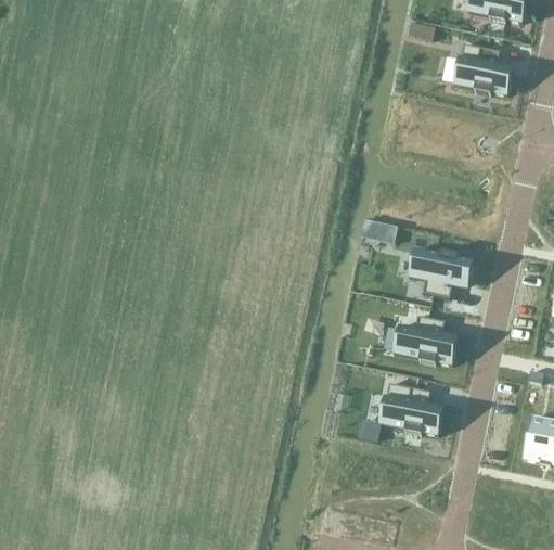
[(467,9),(466,11),(488,15),(488,17),(504,22),(504,18),(520,22),(526,0),(471,0),(469,9),(467,9)]
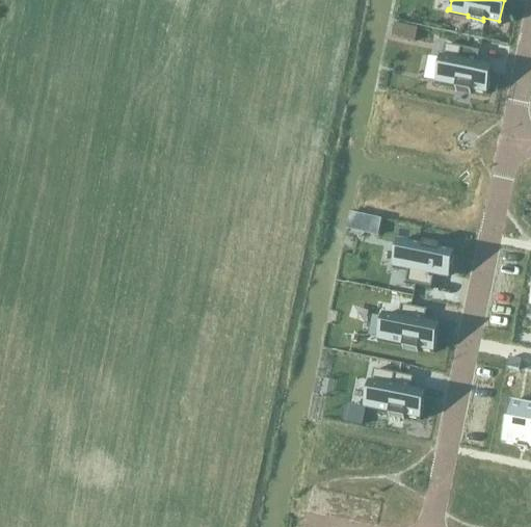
[(415,25),(391,20),(388,33),(413,37),(415,25)]
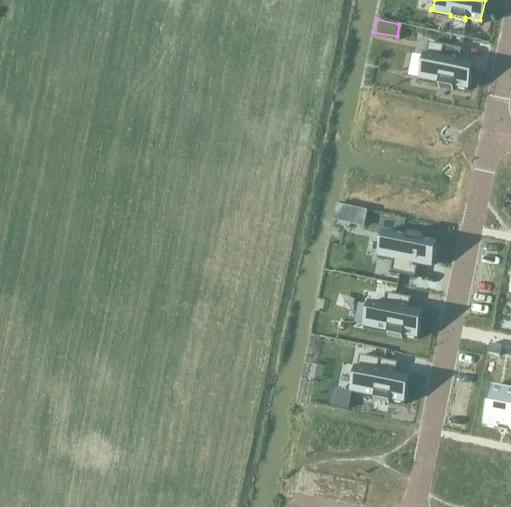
[(417,75),(417,77),(437,81),(436,83),(451,87),(452,84),(467,87),(471,65),(464,64),(464,60),(457,58),(460,47),(427,40),(424,51),(422,51),(422,53),(424,54),(419,75),(417,75)]
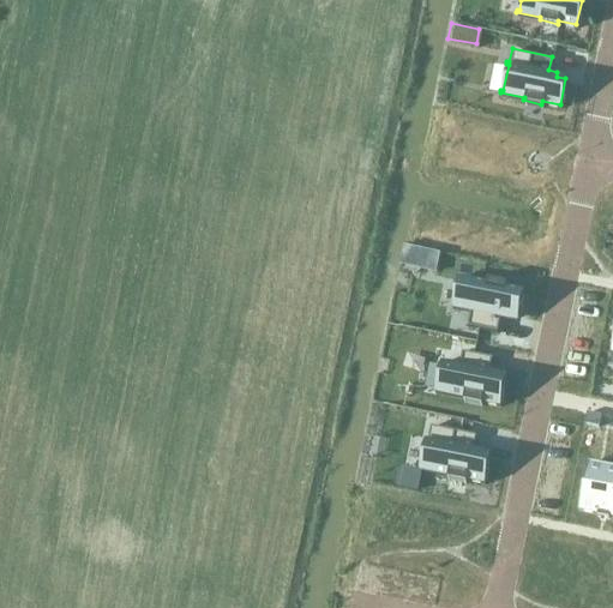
[(589,150),(612,154),(612,128),(594,126),(589,150)]
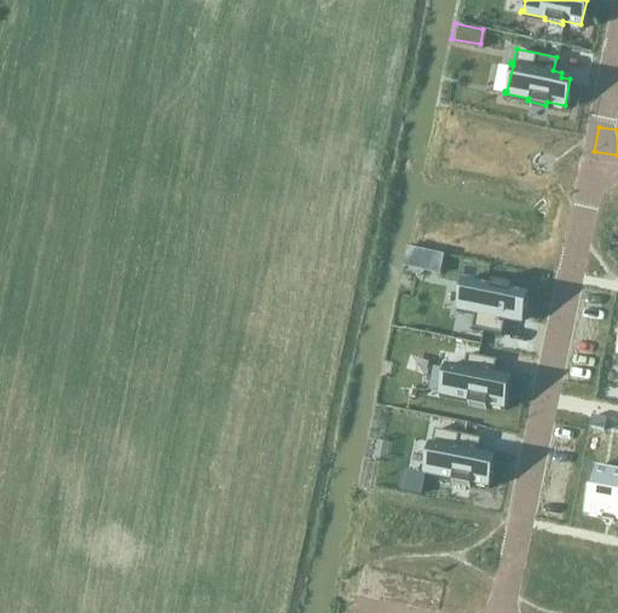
[(617,167),(593,165),(590,183),(617,185),(617,167)]
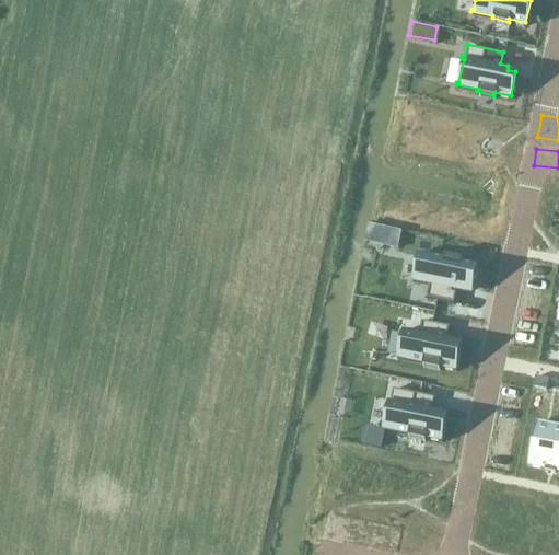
[(558,173),(533,168),(528,185),(558,192),(558,173)]
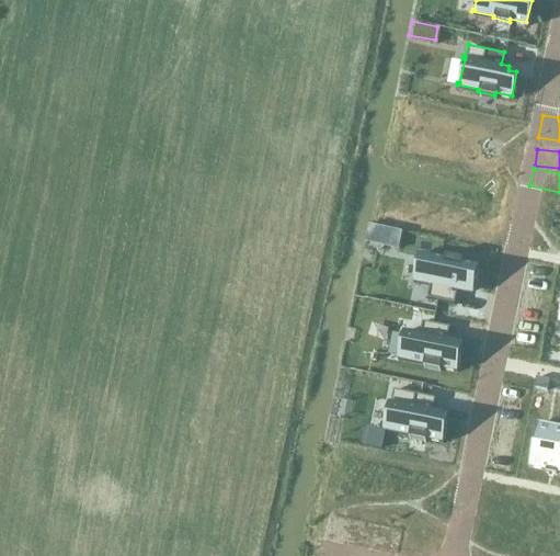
[(381,203),(377,224),(427,234),(432,213),(381,203)]
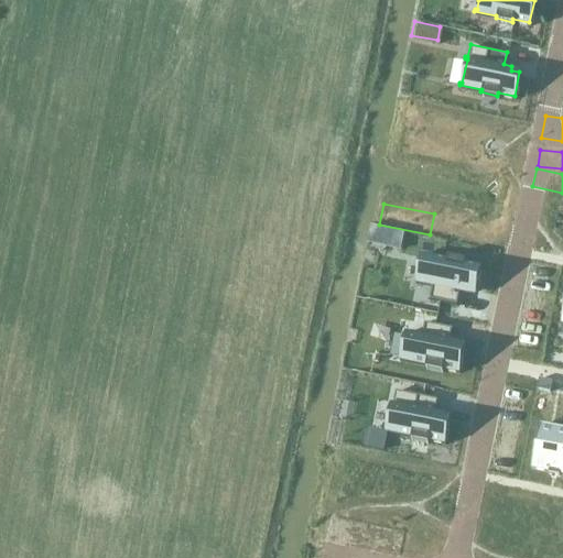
[(399,245),(401,229),(386,227),(382,242),(399,245)]
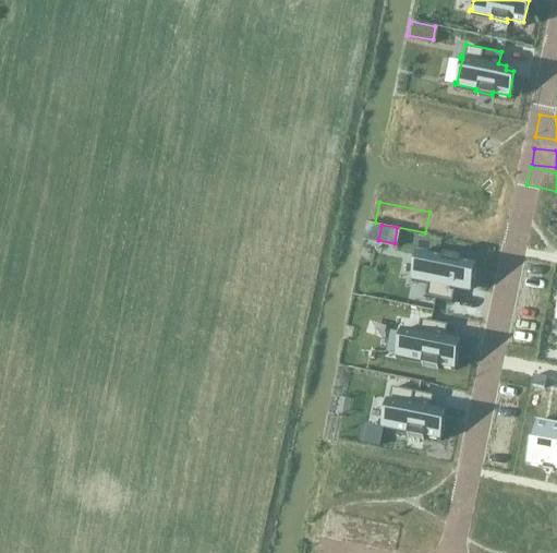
[(410,275),(410,277),(426,280),(423,293),(450,299),(453,286),(460,288),(461,284),(470,285),(475,262),(459,257),(459,255),(443,252),(442,255),(415,249),(414,251),(418,252),(412,276),(410,275)]
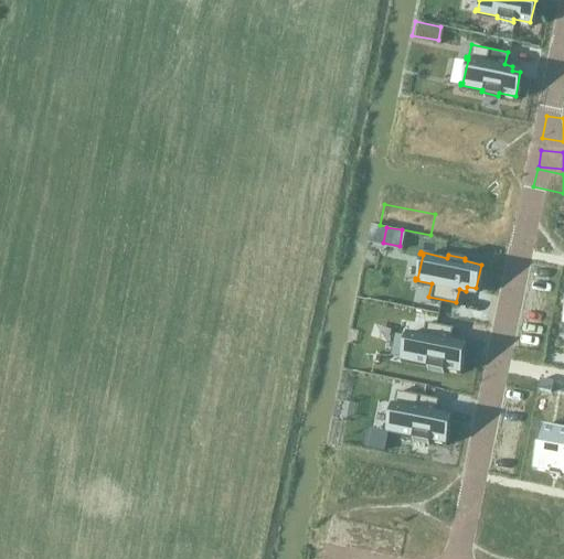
[(511,291),(551,300),(555,280),(515,271),(511,291)]
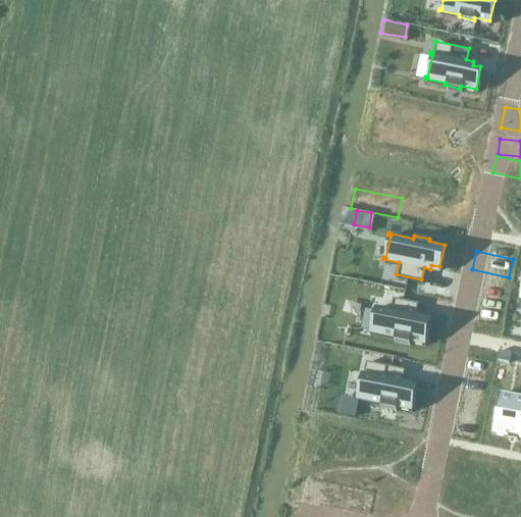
[(452,305),(456,291),(407,278),(404,293),(452,305)]
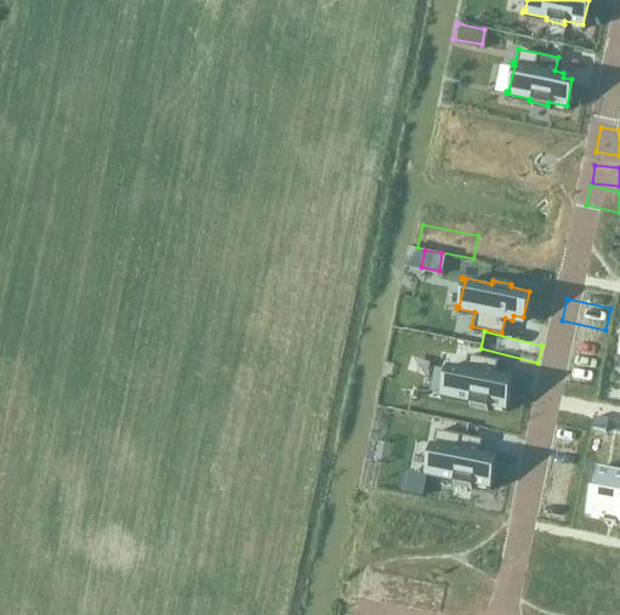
[(439,392),(438,393),(468,400),(467,403),(485,406),(487,404),(505,408),(511,381),(501,379),(501,374),(494,373),(496,358),(466,352),(462,366),(444,363),(444,365),(447,365),(442,392),(439,392)]
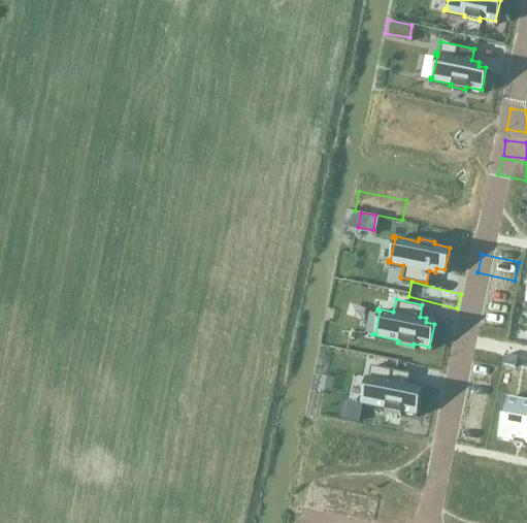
[(359,399),(359,401),(384,406),(384,410),(399,413),(400,411),(416,414),(420,391),(412,389),(413,385),(405,384),(408,371),(369,363),(366,376),(364,376),(364,377),(366,378),(362,400),(359,399)]
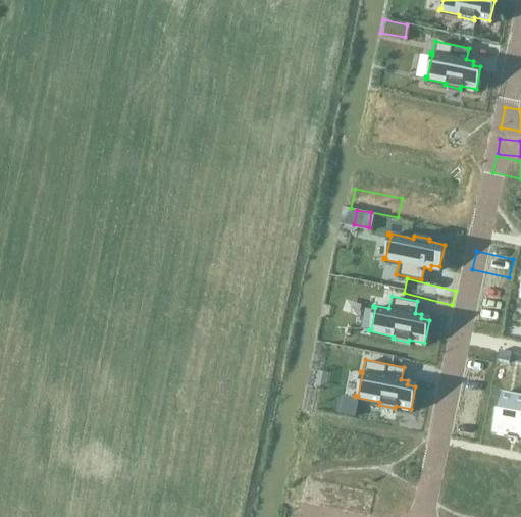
[(520,395),(499,391),(490,430),(507,433),(506,435),(516,437),(517,435),(518,435),(520,421),(520,395)]
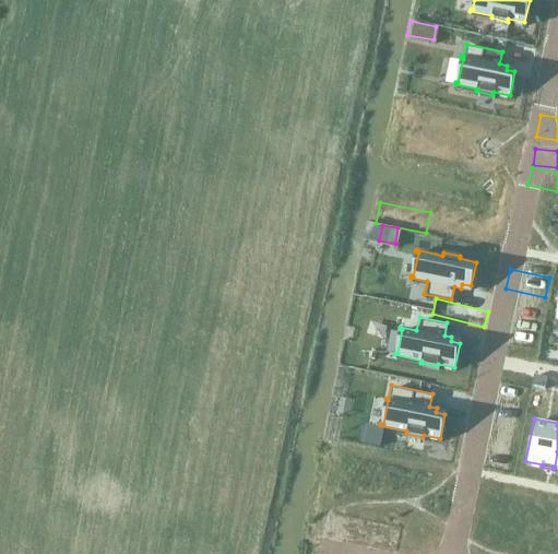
[(387,444),(333,437),(330,457),(384,464),(387,444)]
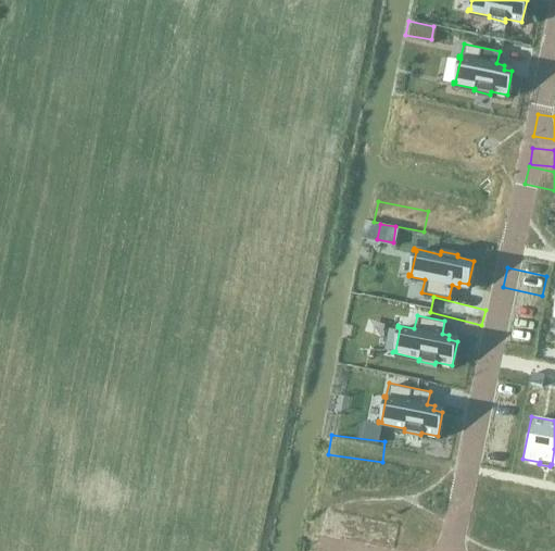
[(524,497),(525,488),(467,478),(464,495),(541,508),(543,500),(524,497)]
